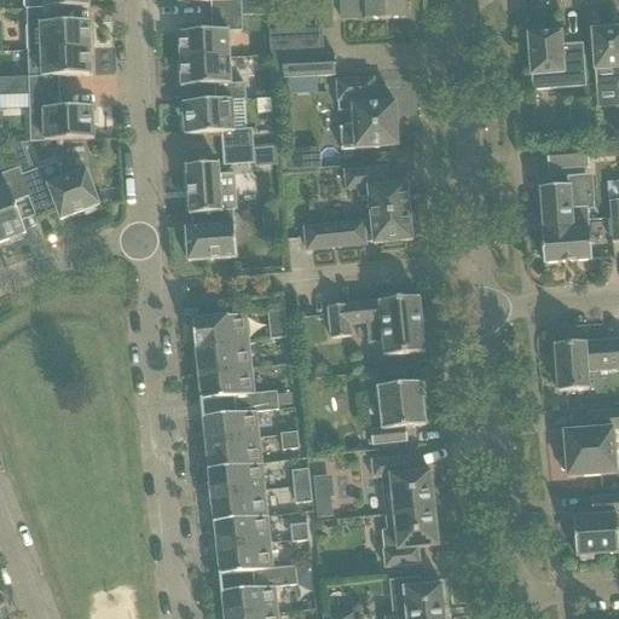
[(90,9),(88,0),(44,0),(45,10),(57,10),(90,9)]
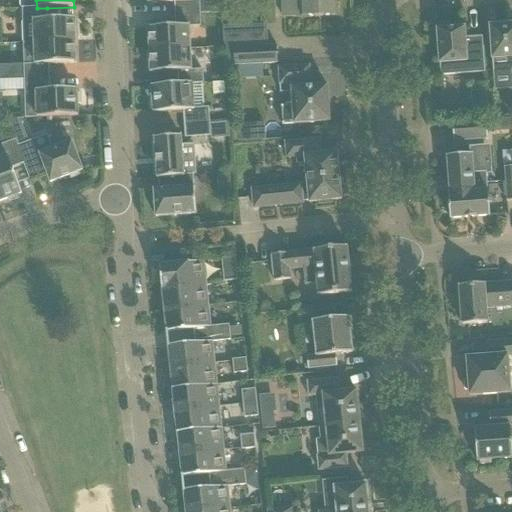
[(188,2),(187,0),(146,0),(147,4),(174,3),(174,15),(200,14),(199,2),(188,2)]
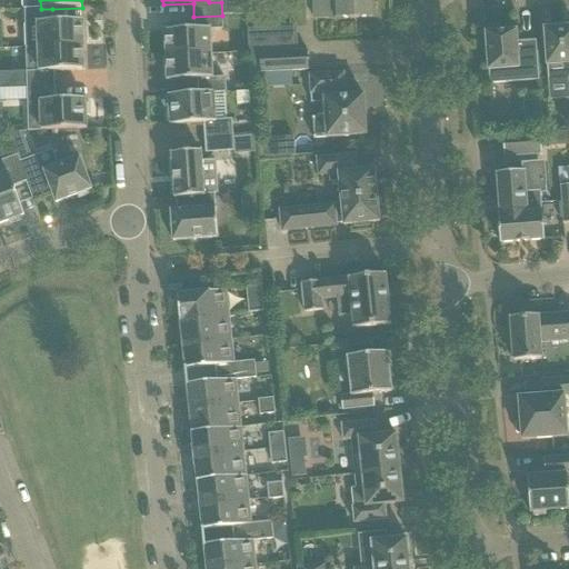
[(373,19),(372,0),(312,0),(313,20),(351,20),(373,19)]
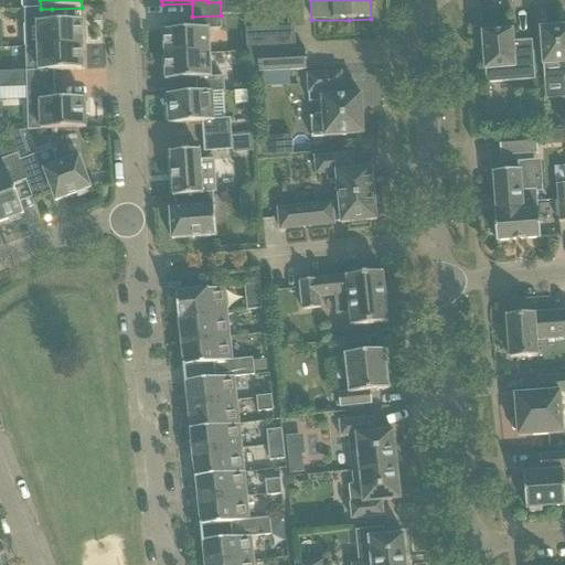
[(41,9),(23,10),(25,49),(83,46),(82,21),(61,22),(52,22),(52,9),(41,9)]
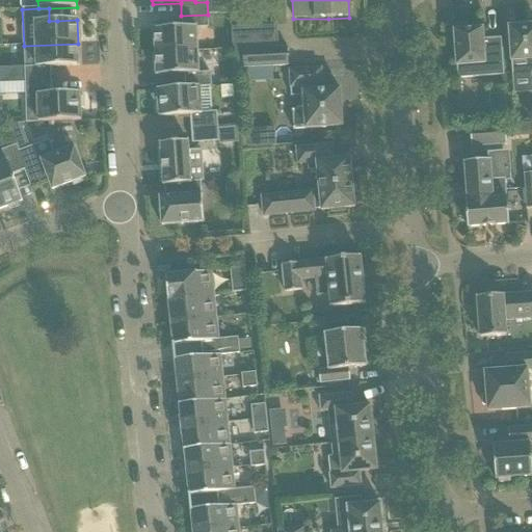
[(174,29),(154,30),(155,53),(197,51),(209,51),(208,28),(208,15),(181,16),(182,28),(174,29)]
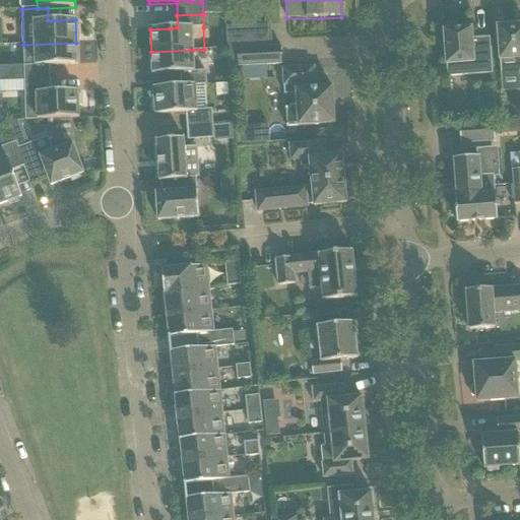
[(519,71),(519,25),(497,27),(499,48),(500,73),(519,71)]
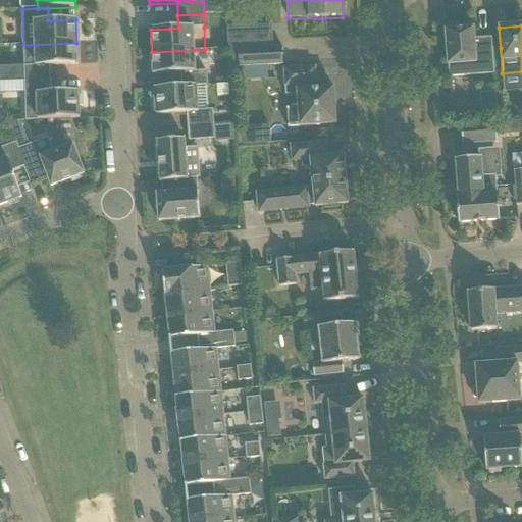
[(494,74),(492,58),(491,38),(474,40),(473,30),(445,32),(448,65),(449,77),(494,74)]
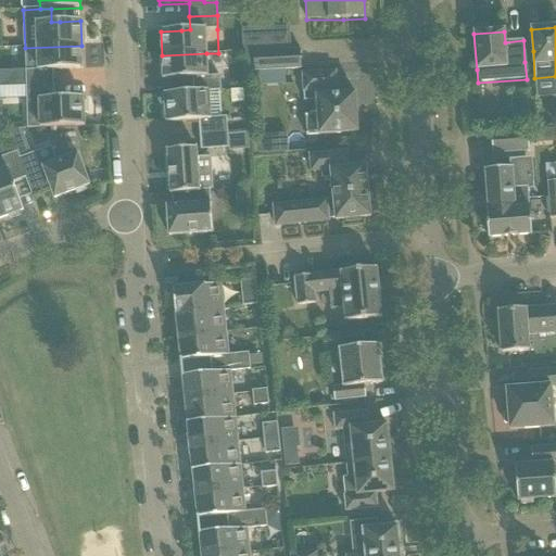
[(300,50),(290,50),(290,45),(253,46),(254,72),(257,72),(285,71),(301,70),(300,50)]
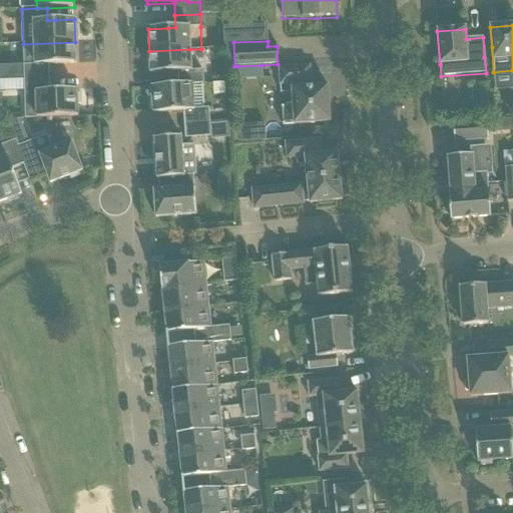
[(75,42),(23,44),(24,79),(49,78),(49,65),(56,65),(76,64),(75,42)]
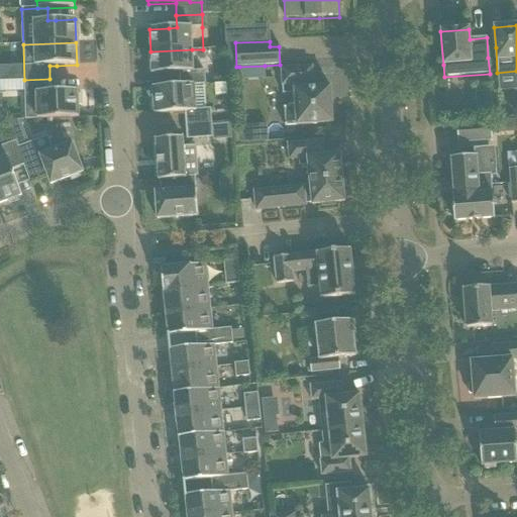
[(193,72),(192,49),(150,52),(150,55),(149,55),(149,54),(147,54),(148,72),(150,72),(150,71),(151,71),(151,74),(171,74),(179,74),(180,86),(194,85),(204,85),(205,85),(204,71),(193,72)]
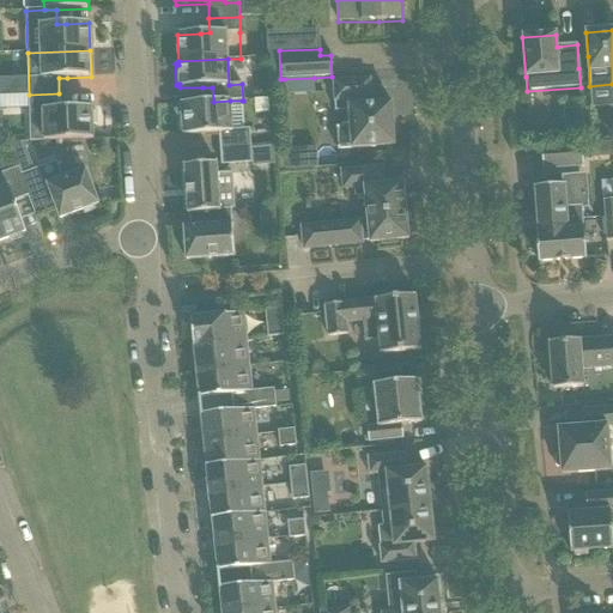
[(315,95),(314,78),(284,79),(285,96),(315,95)]
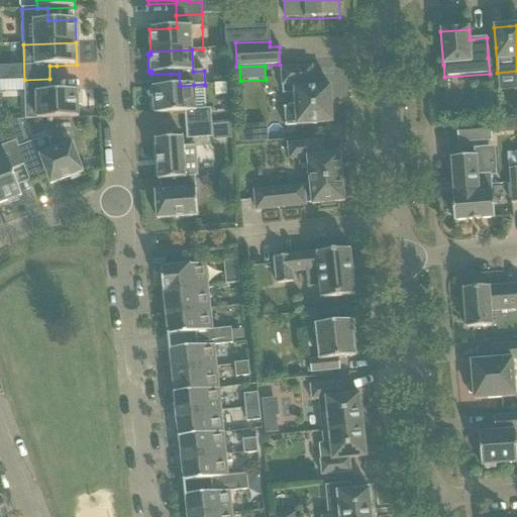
[(312,67),(281,69),(282,86),(283,95),(294,94),(295,107),(284,108),(285,126),(332,124),(330,88),(313,89),(313,84),(312,67)]
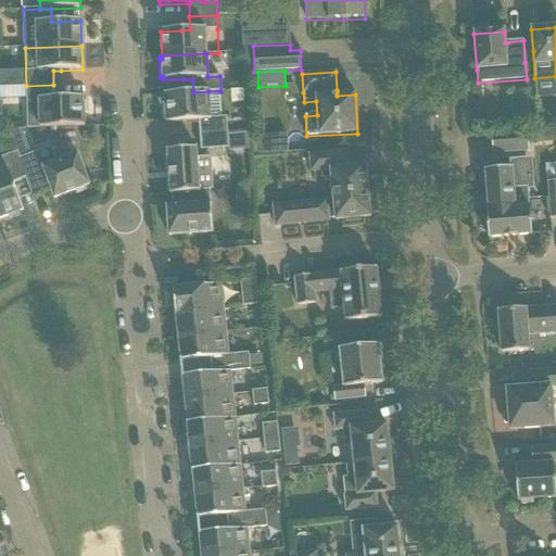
[(54,99),(53,85),(26,86),(27,129),(85,127),(84,113),(88,113),(87,101),(84,101),(84,98),(54,99)]
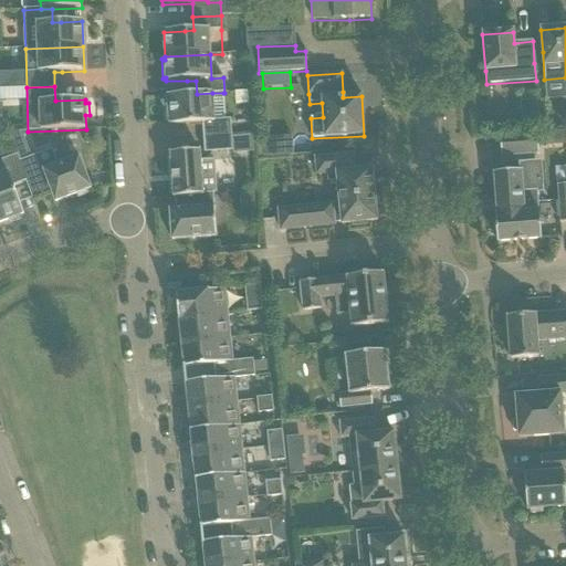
[(197,94),(167,96),(168,109),(164,109),(165,122),(168,121),(169,126),(201,123),(202,138),(231,136),(230,119),(226,121),(223,93),(212,93),(197,94)]
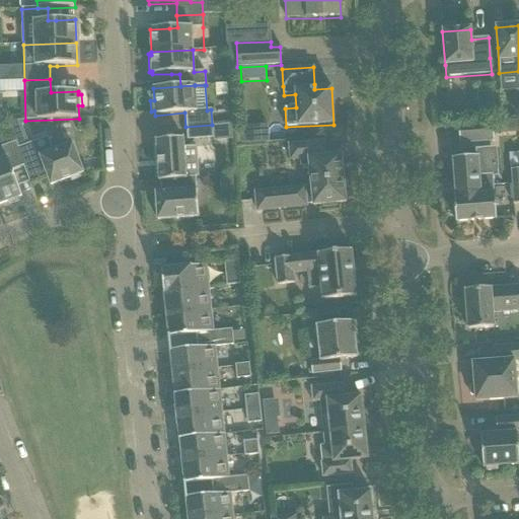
[(21,121),(12,125),(19,142),(28,139),(21,121)]
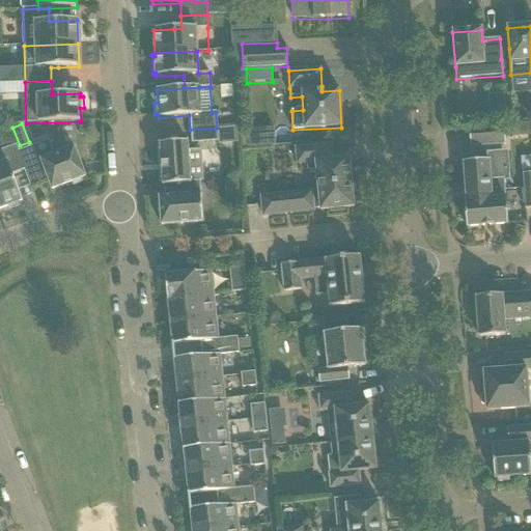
[(505,145),(504,124),(469,127),(470,147),(505,145)]
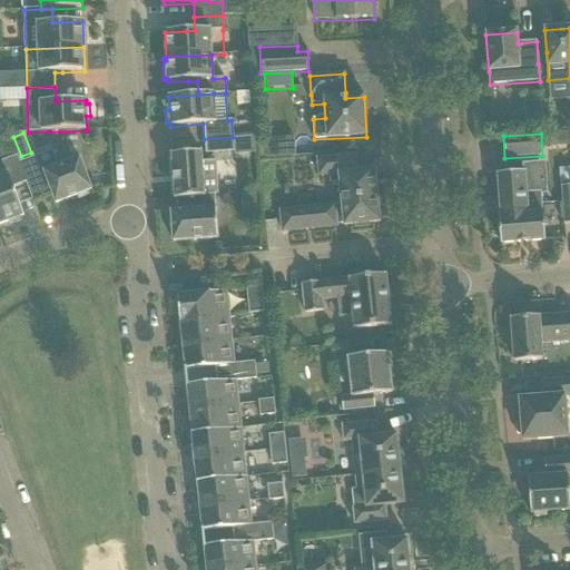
[(234,151),(233,137),(204,139),(205,154),(227,153),(234,151)]
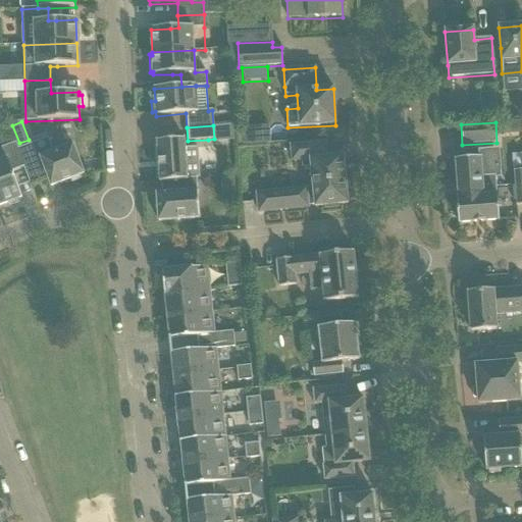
[(48,139),(18,150),(17,150),(24,168),(23,168),(30,184),(47,177),(51,187),(71,179),(72,183),(82,179),(81,176),(84,174),(73,145),(53,153),(48,139)]
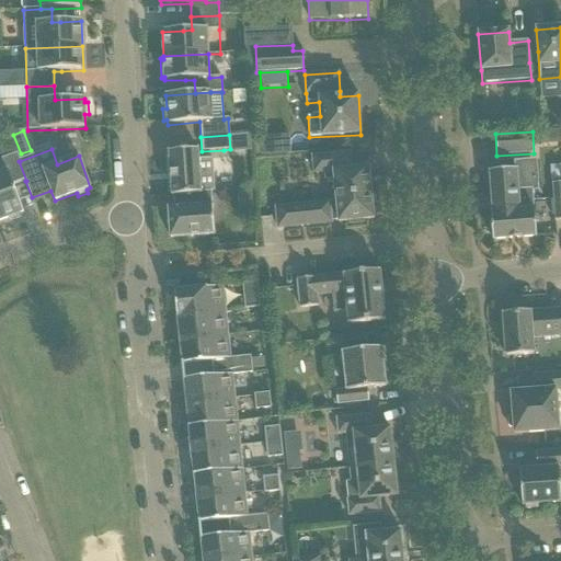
[(172,196),(172,195),(201,193),(210,192),(215,191),(213,159),(198,160),(197,150),(169,152),(172,196)]
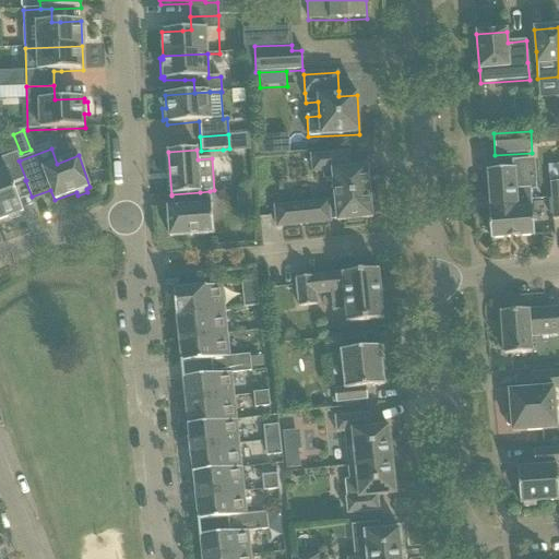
[(13,185),(25,180),(26,180),(19,161),(20,161),(18,153),(2,159),(7,170),(0,173),(0,221),(9,217),(10,221),(21,217),(20,213),(23,212),(13,185)]
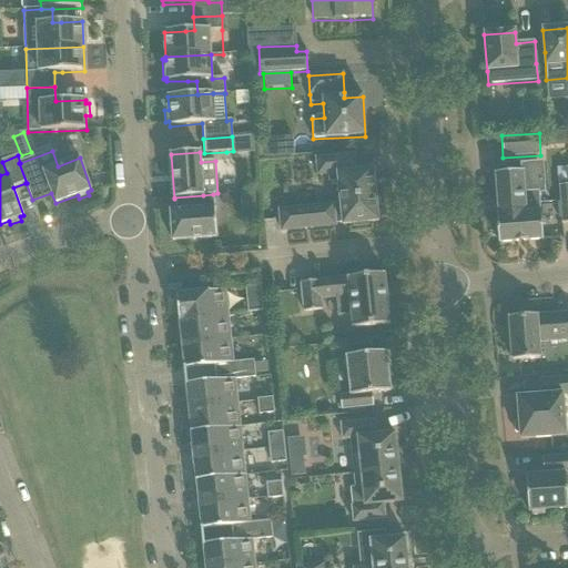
[(376,200),(373,170),(355,172),(354,155),(316,159),(318,175),(327,174),(328,183),(338,182),(341,210),(334,211),(333,205),(280,211),(281,232),(335,226),(335,224),(343,223),(343,225),(354,224),(354,227),(368,226),(367,223),(378,222),(377,214),(381,213),(379,200),(376,200)]
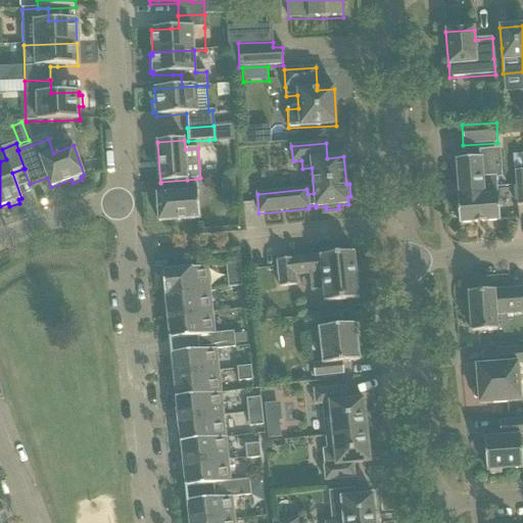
[(457,160),(459,199),(483,198),(483,188),(496,187),(496,178),(502,177),(501,162),(487,150),(479,151),(480,158),(457,160)]
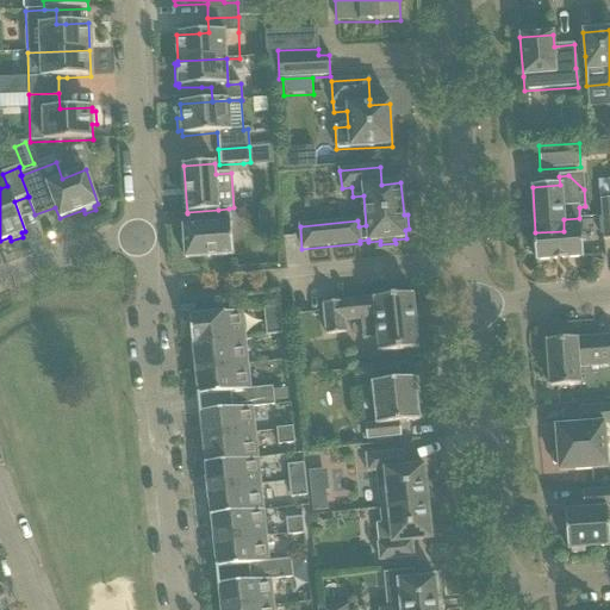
[(232,256),(229,209),(218,210),(187,212),(187,213),(188,228),(182,228),(185,259),(232,256)]
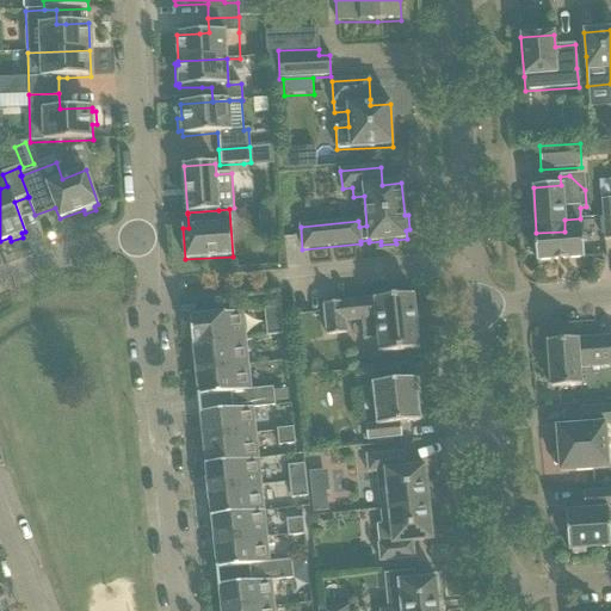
[(581,229),(580,218),(565,220),(565,232),(536,233),(535,233),(536,261),(584,258),(582,229),(581,229)]
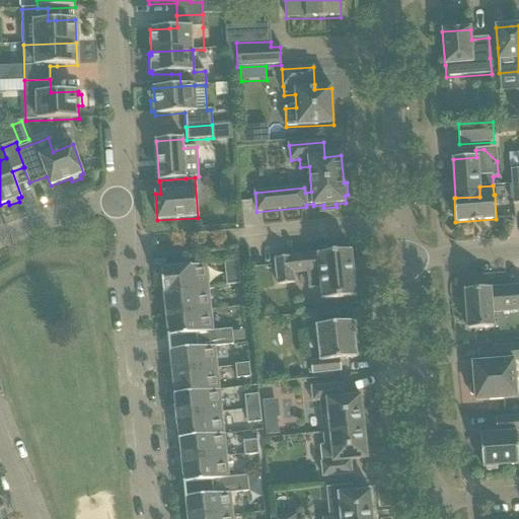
[(322,301),(337,300),(356,297),(352,251),(275,260),(278,286),(294,284),(293,274),(308,273),(310,289),(321,288),(322,301)]
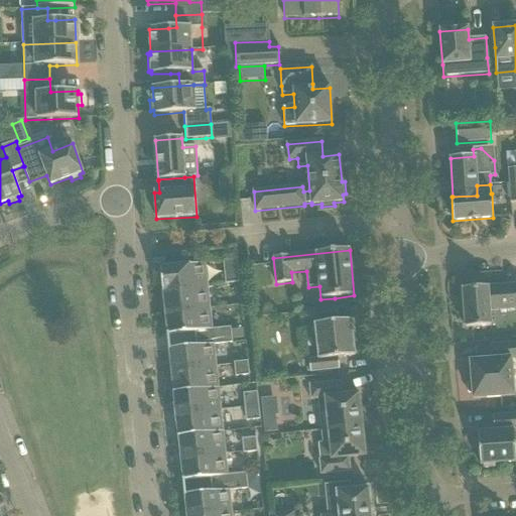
[(223,262),(225,273),(238,272),(237,260),(223,262)]
